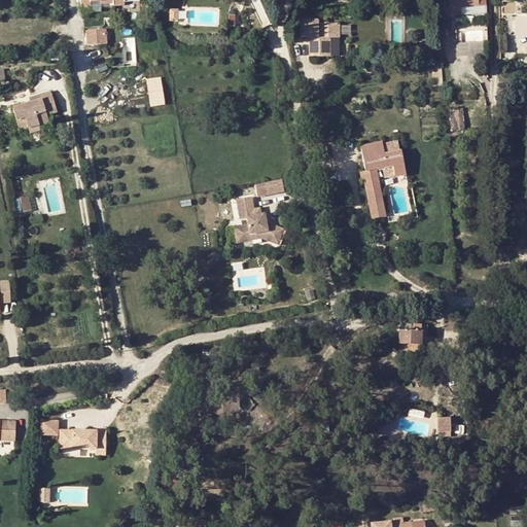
[(461,6),(479,5),(478,0),(449,0),(451,14),(461,13),(461,6)]
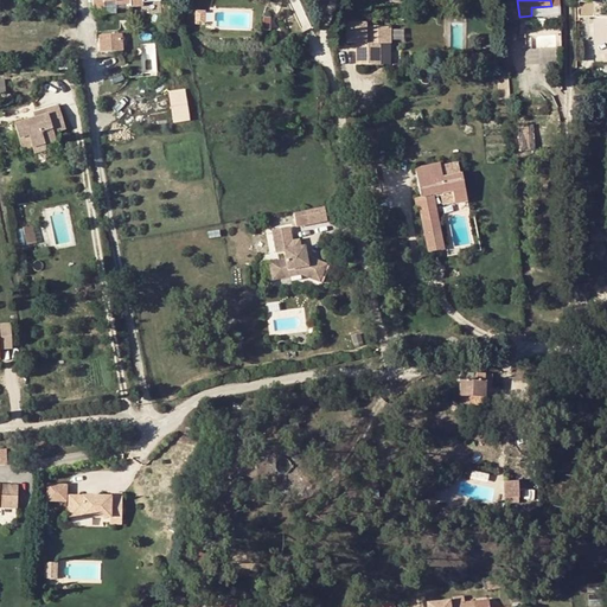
[(593,17),(593,1),(579,1),(575,1),(575,17),(579,17),(593,17)]
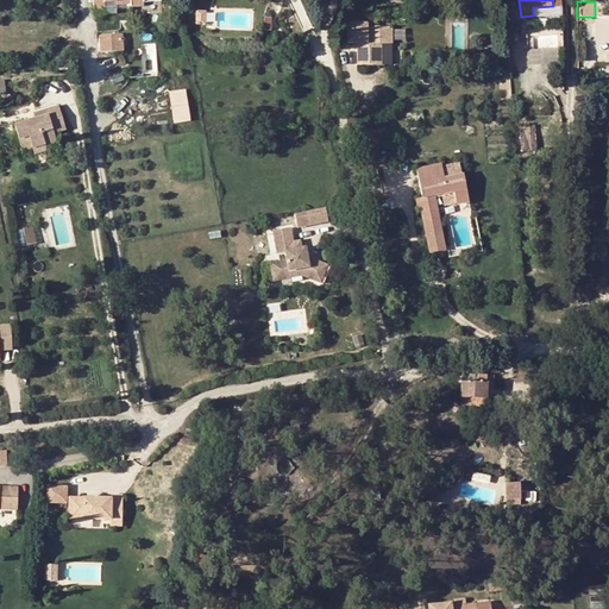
[(346,20),(346,41),(356,41),(356,62),(380,62),(380,41),(390,41),(390,24),(365,24),(365,20),(346,20)]
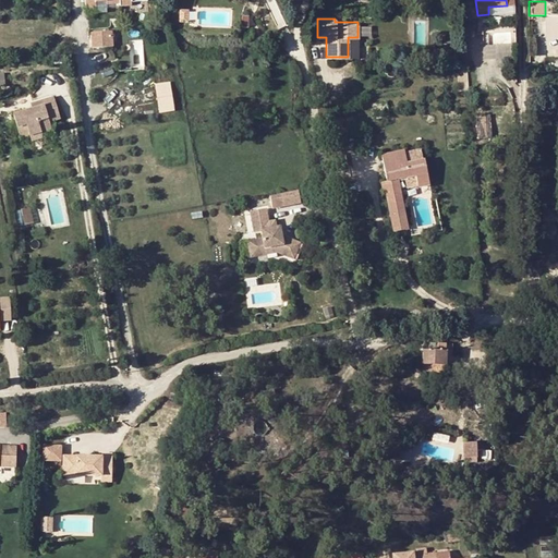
[(477,22),(463,23),(464,35),(478,34),(477,22)]
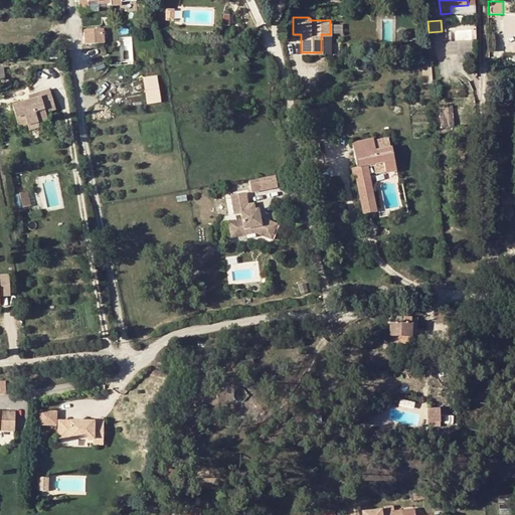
[(104,35),(101,35),(101,28),(84,30),(86,44),(105,42),(104,35)]
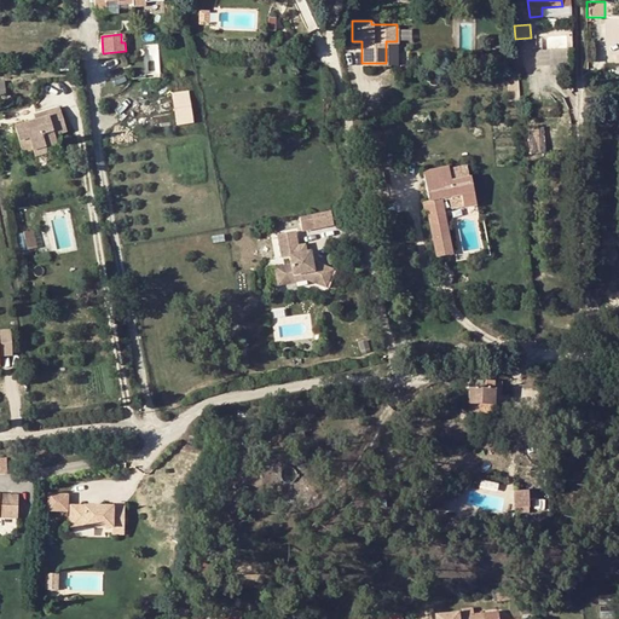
[(148,75),(148,73),(145,46),(132,47),(134,76),(148,75)]
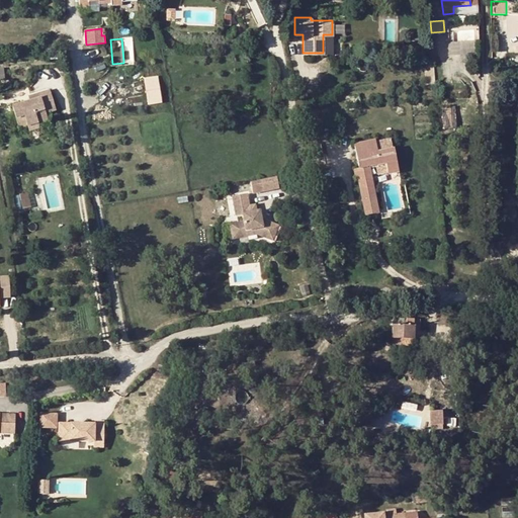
[(150,105),(165,102),(159,74),(145,77),(150,105)]
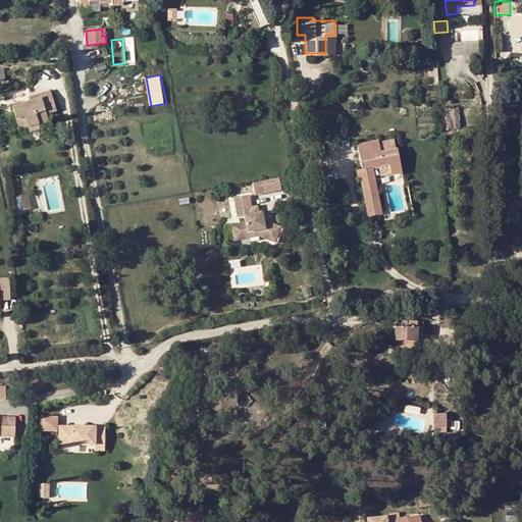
[(40,94),(41,99),(32,102),(13,107),(17,118),(25,116),(29,126),(38,123),(48,120),(46,114),(56,110),(50,91),(40,94)]
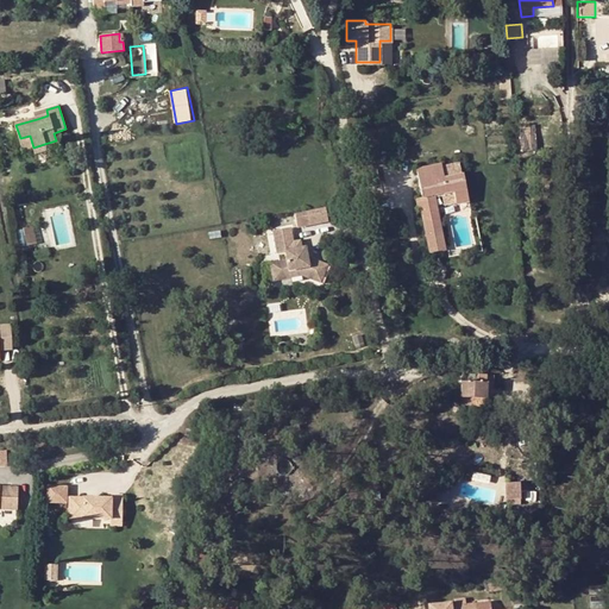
[(20,138),(24,150),(33,148),(30,136),(20,138)]
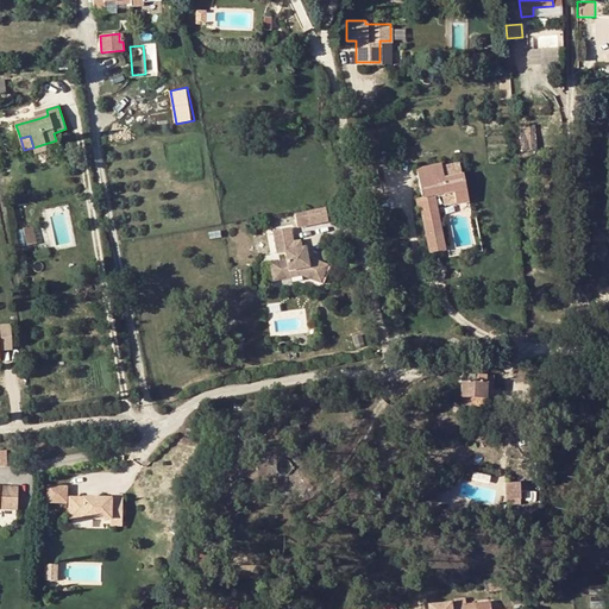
[(35,154),(46,150),(44,144),(33,148),(35,154)]
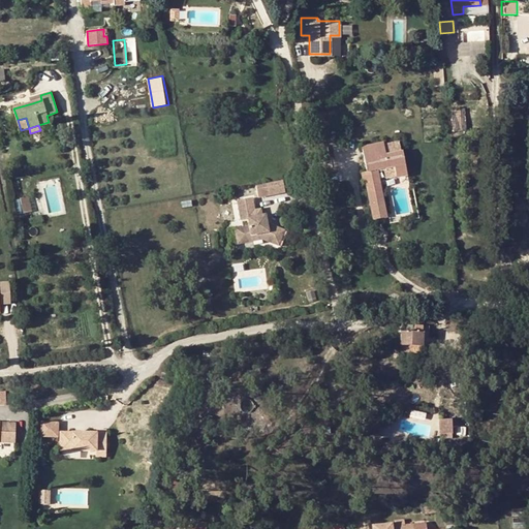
[(396,177),(407,175),(403,152),(401,139),(383,144),(362,148),(367,172),(369,181),(366,182),(372,212),(385,209),(377,170),(394,166),(396,177)]
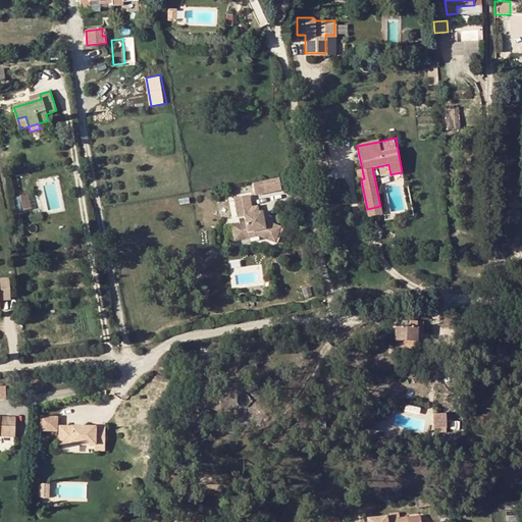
[(280,179),(265,183),(266,194),(281,191),(280,179)]
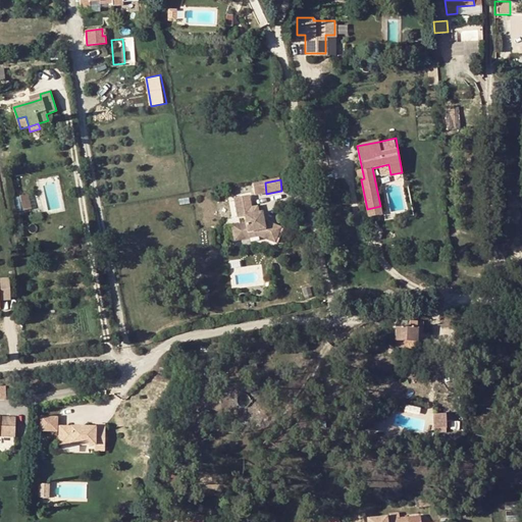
[(265,183),(254,185),(256,196),(266,194),(265,183)]
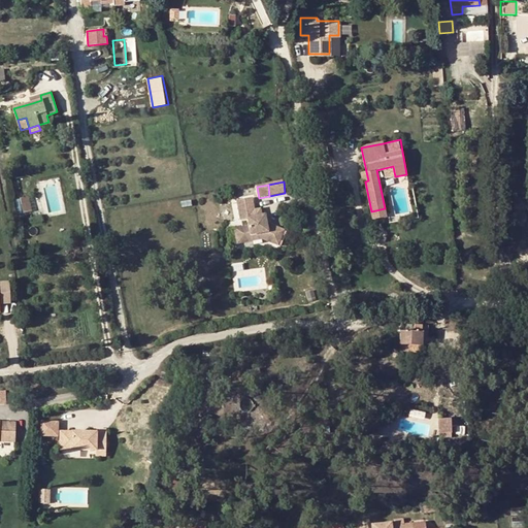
[(29,195),(21,198),(25,211),(33,209),(29,195)]
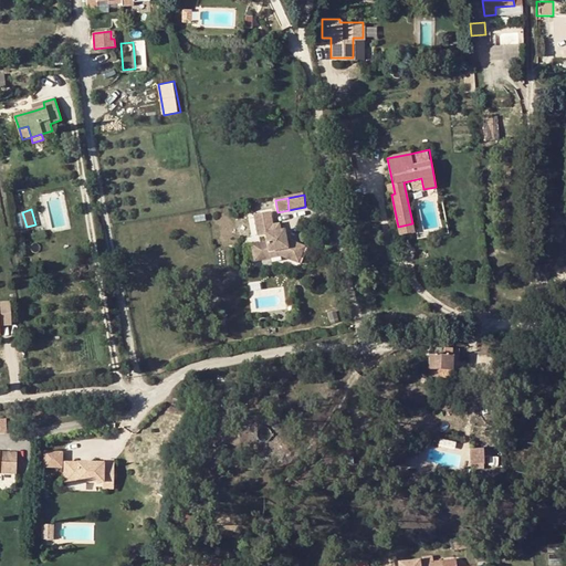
[(286,240),(284,230),(281,231),(274,232),(272,224),(270,212),(254,216),(258,234),(265,233),(266,241),(252,244),(254,261),(271,258),(270,252),(279,250),(280,255),(291,260),(297,244),(286,240)]
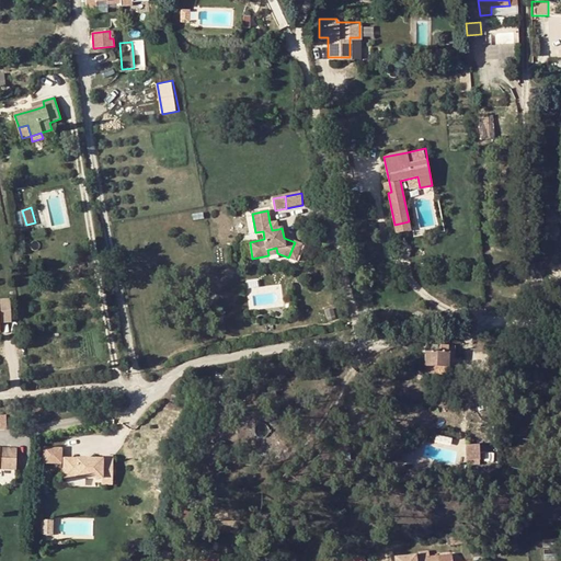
[(409,221),(395,225),(397,233),(410,230),(409,221)]
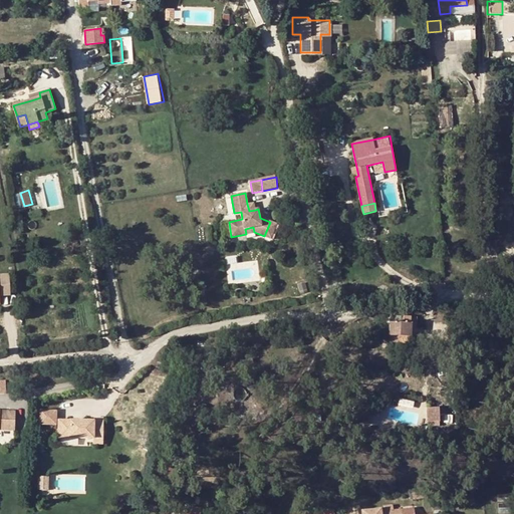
[(270,222),(264,236),(271,238),(276,224),(270,222)]
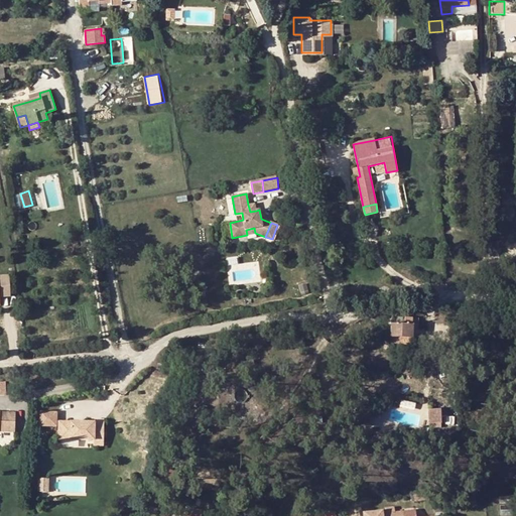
[(9,275),(0,276),(0,295),(11,295),(9,275)]
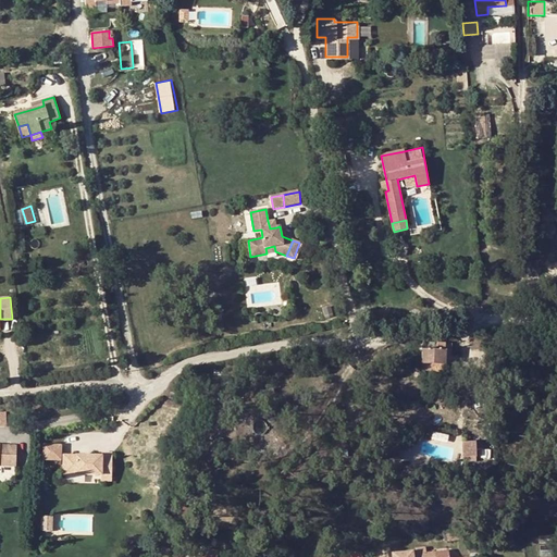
[(445,363),(445,344),(438,343),(438,350),(434,350),(435,344),(422,343),(422,363),(445,363)]
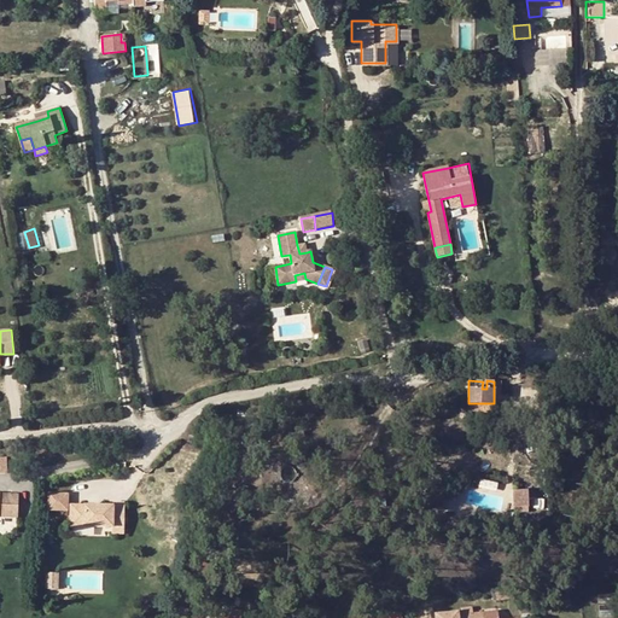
[(243,425),(245,436),(246,443),(261,441),(257,423),(243,425)]
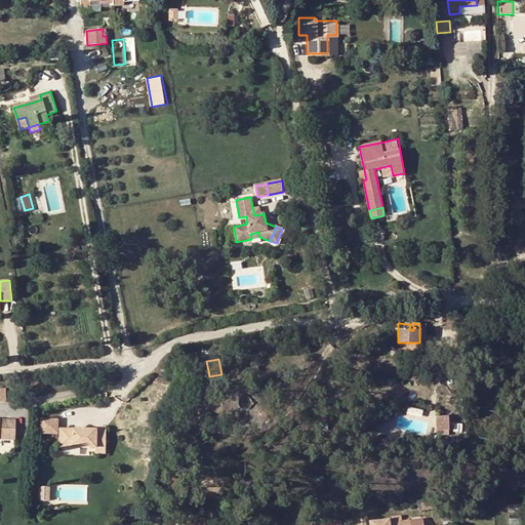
[(208,370),(206,361),(196,363),(198,372),(208,370)]
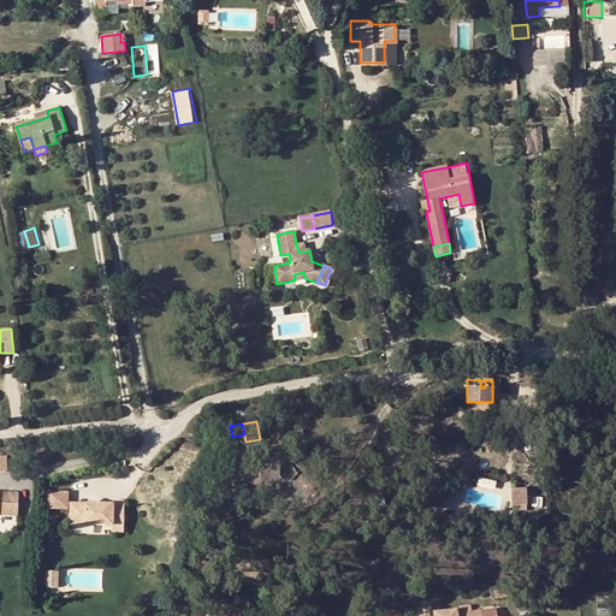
[(526,489),(513,490),(514,507),(527,505),(526,489)]
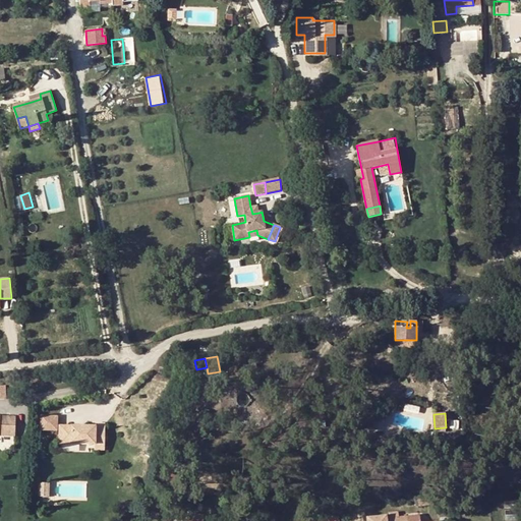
[(0,432),(15,433),(16,416),(0,414),(0,432)]
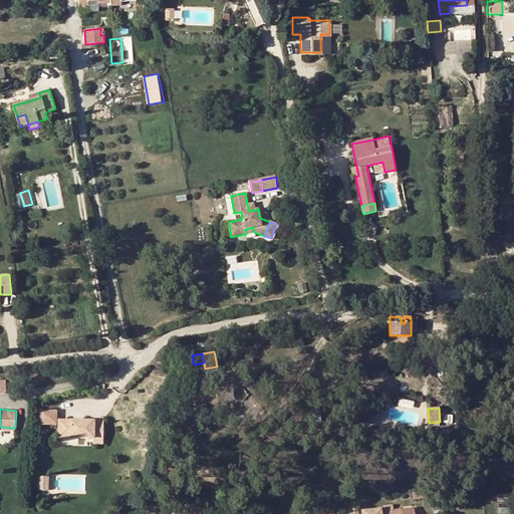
[(41,426),(57,427),(58,414),(42,412),(41,426)]
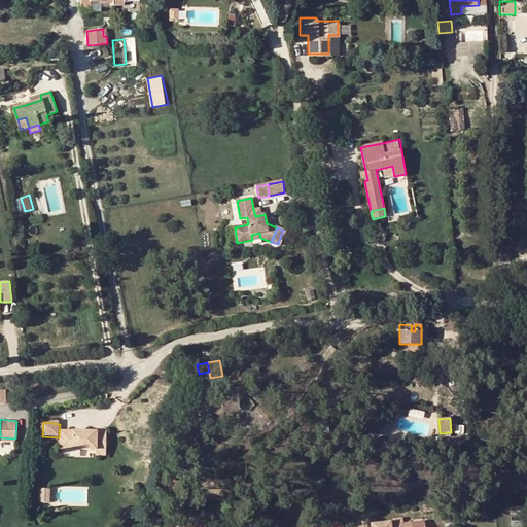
[(98,433),(98,434),(85,433),(86,436),(83,436),(83,433),(62,431),(60,450),(98,454),(99,452),(107,453),(109,434),(98,433)]
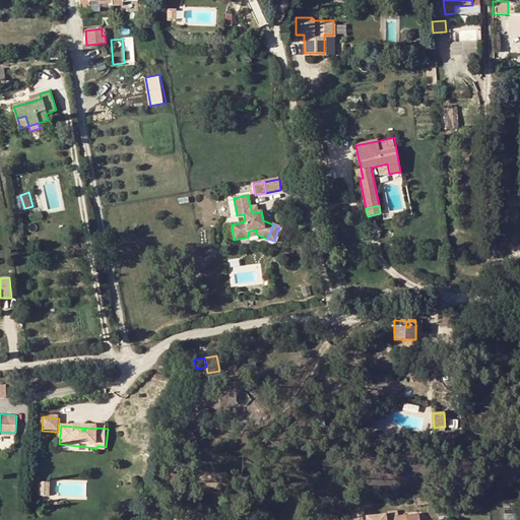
[(96,453),(106,454),(106,447),(98,446),(96,448),(96,453)]
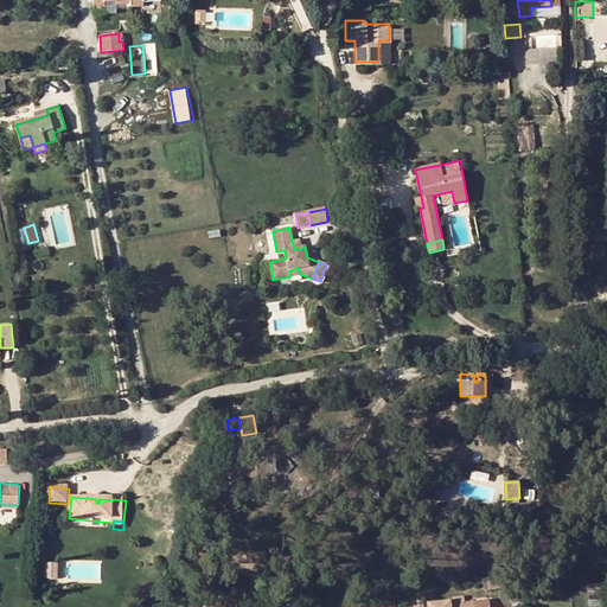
[(235,606),(237,600),(216,596),(213,606),(235,606)]
